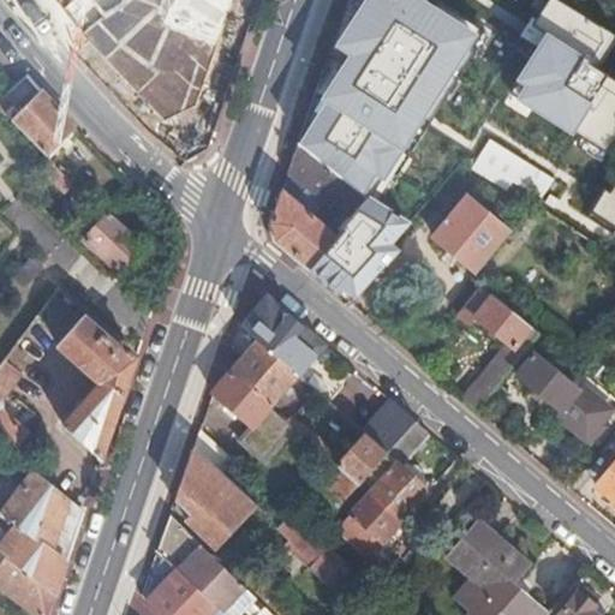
[(88,0),(58,46),(85,65),(121,11),(106,0),(88,0)]
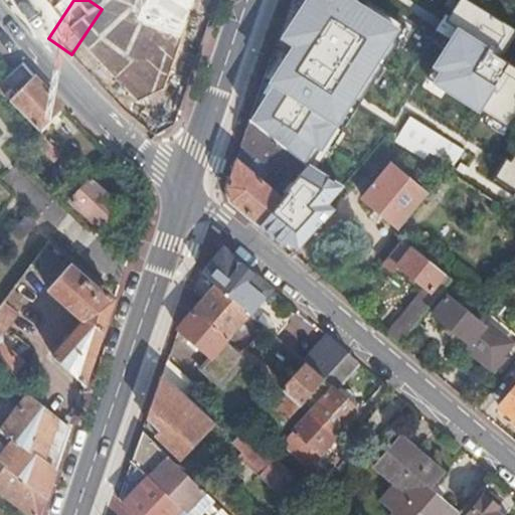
[(127,81),(112,104),(154,134),(170,112),(152,99),(178,61),(164,51),(174,37),(167,32),(176,20),(148,0),(120,0),(83,51),(127,81)]
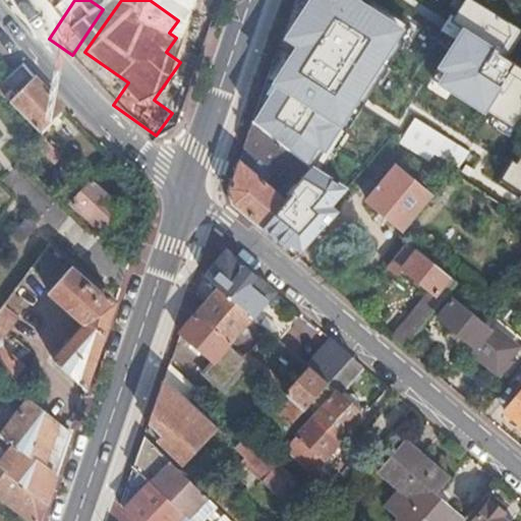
[(405,29),(360,0),(309,0),(285,39),(297,46),(273,83),(276,88),(255,125),(262,130),(290,151),(301,160),(316,137),(324,141),(338,120),(344,124),(405,29)]
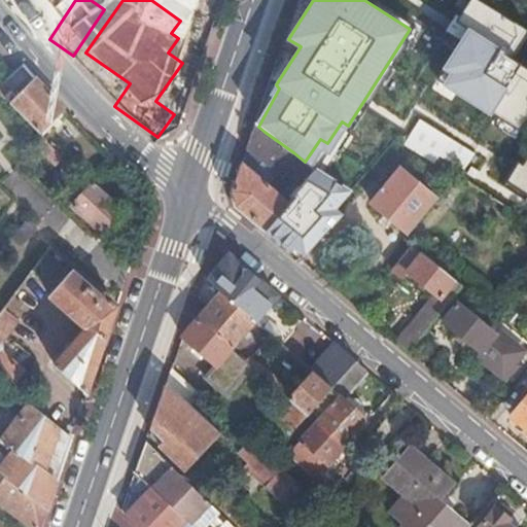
[(526,37),(526,28),(481,0),(468,0),(456,21),(468,28),(436,78),(519,129),(526,115),(526,70),(513,61),(526,37)]
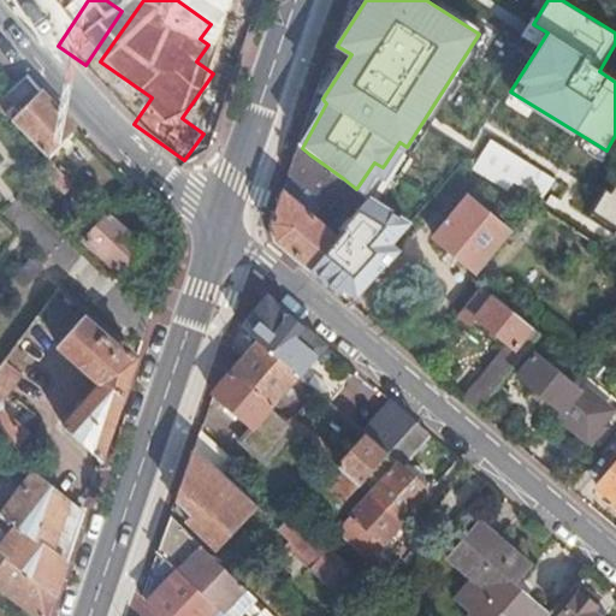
[(15,107),(7,114),(47,153),(73,128),(67,122),(41,90),(19,111),(15,107)]
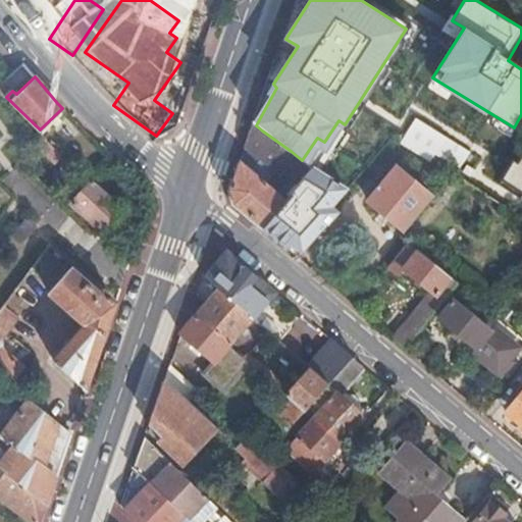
[(445,139),(414,120),(402,141),(400,144),(413,152),(415,149),(427,157),(431,150),(436,153),(445,139)]
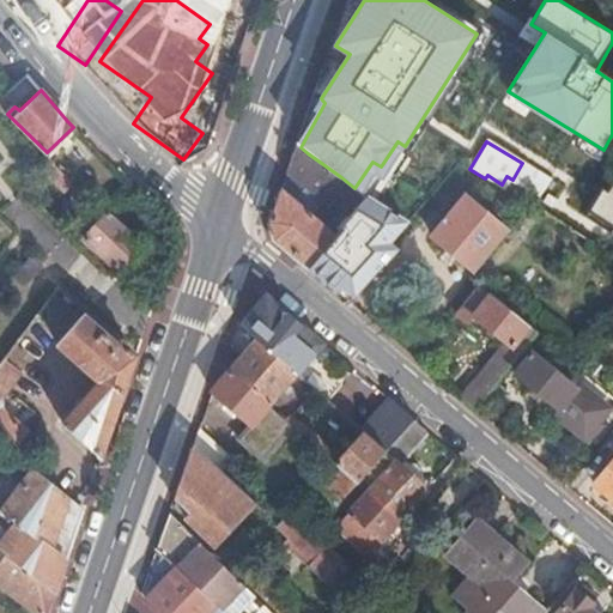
[(308,153),(301,147),(281,173),(301,187),(299,188),(326,207),(332,200),(350,213),(360,192),(354,188),(341,177),(308,153)]
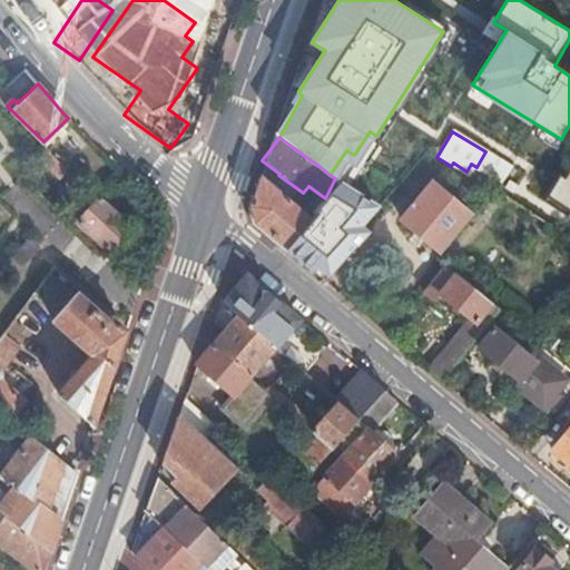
[(511,168),(495,158),(485,151),(477,167),(474,170),(501,186),(511,168)]
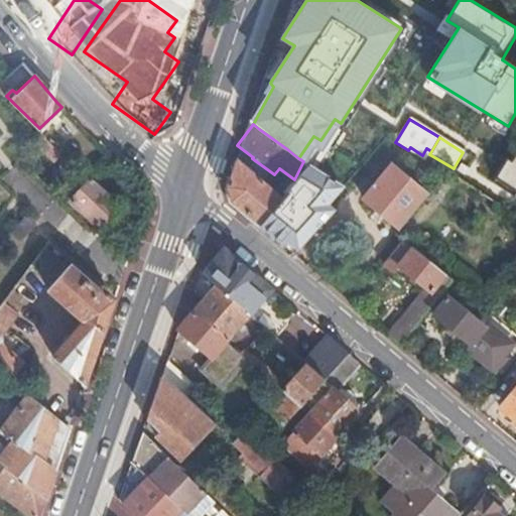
[(253,157),(237,145),(236,159),(283,200),(287,195),(287,194),(286,191),(294,179),(279,168),(274,174),(252,158),(253,157)]
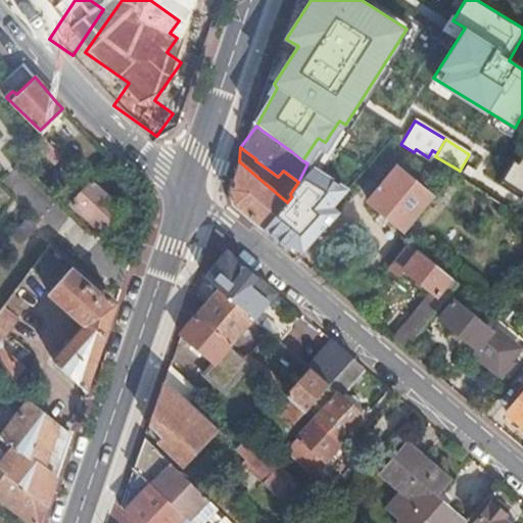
[(287,202),(239,161),(229,189),(234,206),(263,231),(266,227),(287,202)]
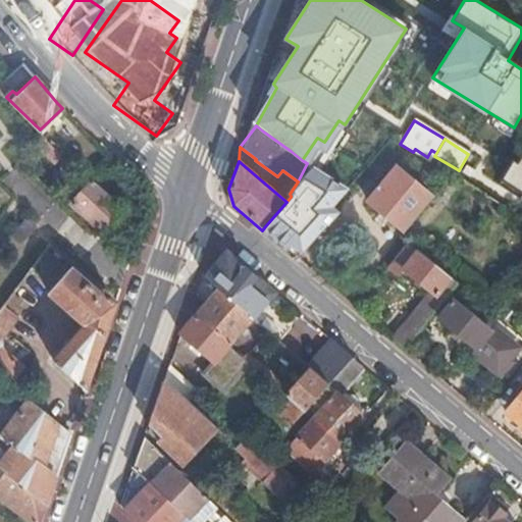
[(76,172),(82,168),(75,163),(71,167),(76,172)]
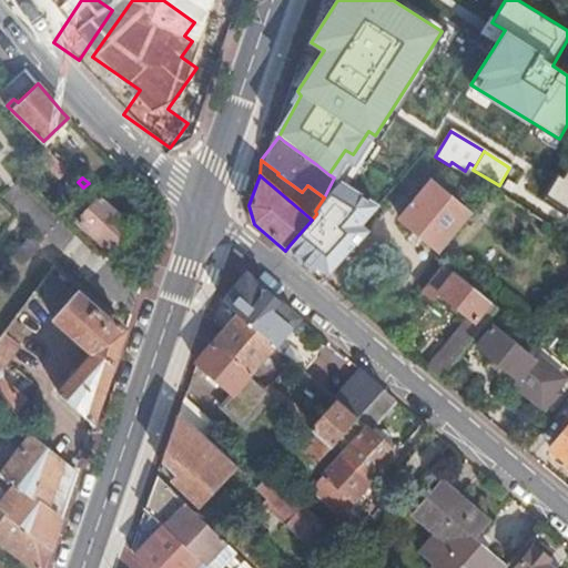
[(378,205),(334,178),(324,198),(316,213),(285,251),(324,280),(369,232),(361,224),(378,205)]
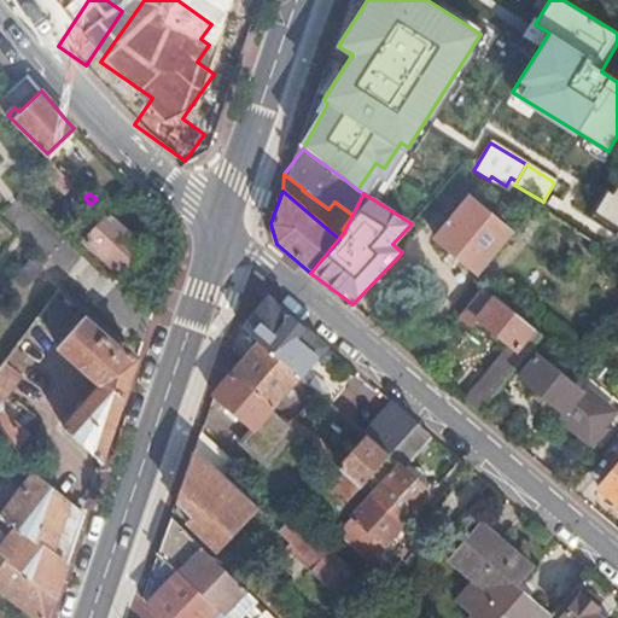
[(466,198),(432,238),(473,273),(508,234),(466,198)]
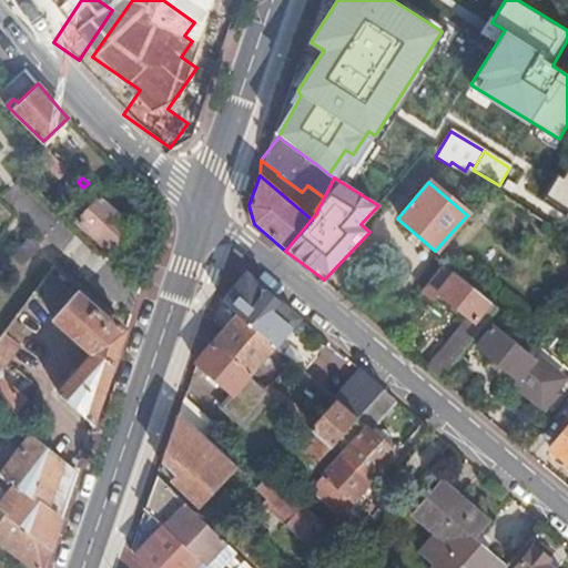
[(134,226),(102,196),(80,221),(112,251),(134,226)]
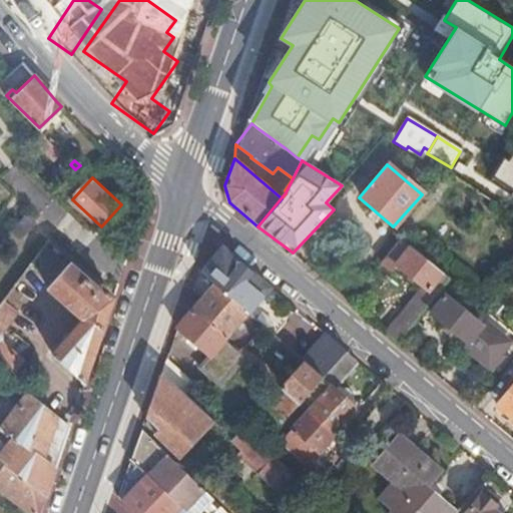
[(450,282),(401,241),(378,269),(388,278),(398,267),(428,291),(425,294),(422,292),(412,304),(412,303),(386,334),(397,343),(450,282)]
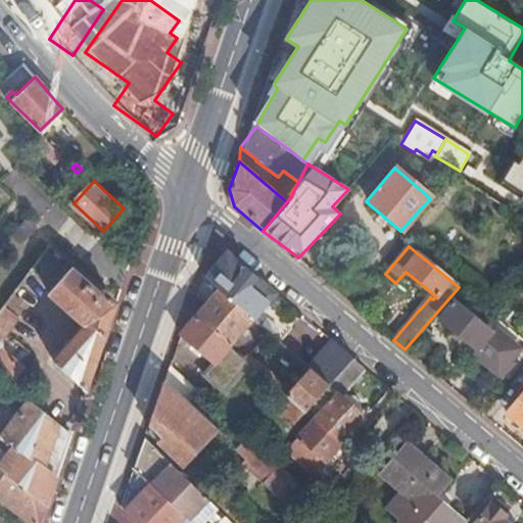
[(259,313),(276,294),(228,254),(206,280),(218,290),(253,321),(257,324),(265,317),(259,313)]
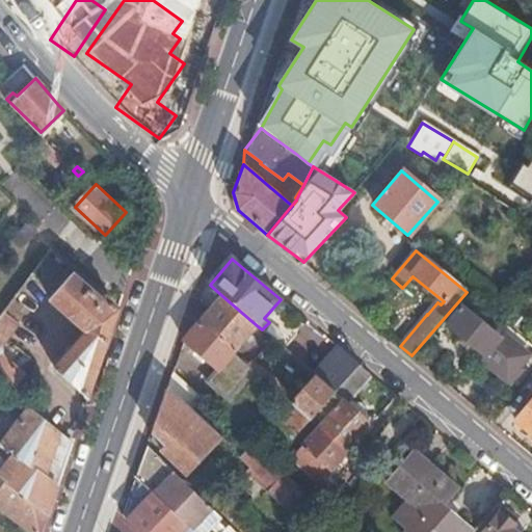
[(117,311),(104,298),(101,302),(71,275),(49,300),(82,330),(57,368),(88,396),(98,369),(117,311)]
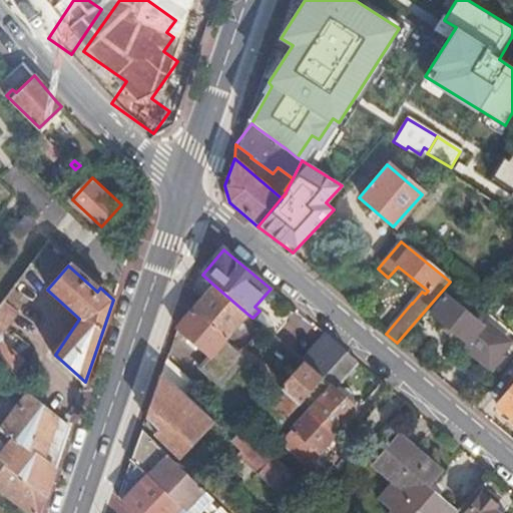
[(213,285),(201,298),(236,329),(248,315),(213,285)]
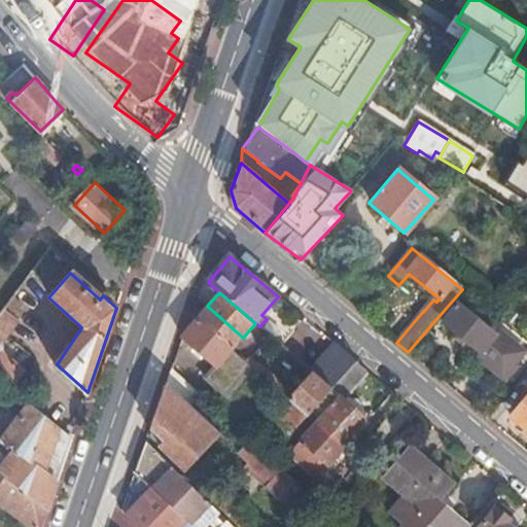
[(0,315),(0,378),(7,385),(12,389),(26,372),(3,352),(2,344),(22,316),(18,313),(23,307),(12,299),(0,315)]
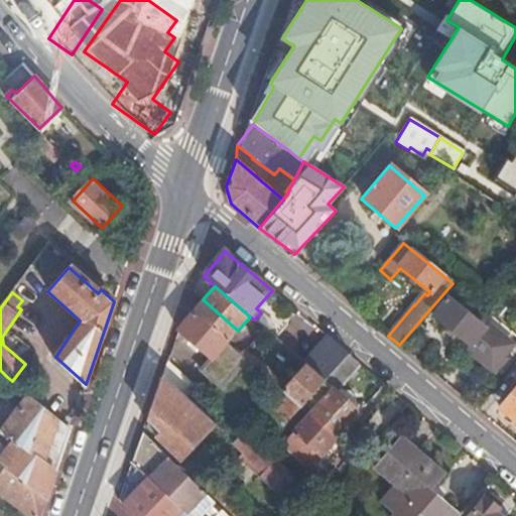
[(492,329),(466,306),(453,295),(435,316),(470,345),(467,348),(492,369),(511,345),(492,329)]
